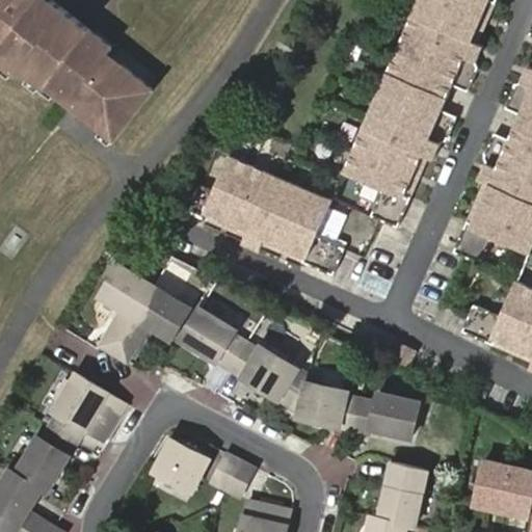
[(0,0),(0,57),(6,62),(17,72),(22,67),(32,75),(44,84),(57,95),(70,104),(109,55),(114,47),(56,0),(0,0)]
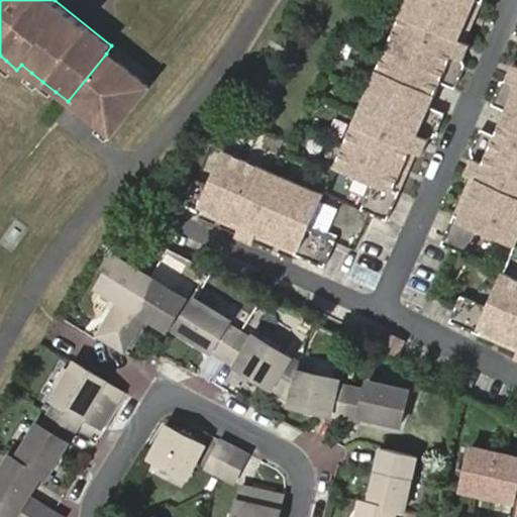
[(371,180),(358,207),(385,218),(399,189),(392,186),(411,144),(422,149),(428,135),(432,134),(443,111),(427,104),(438,79),(453,87),(466,64),(463,58),(470,42),(458,36),(475,0),(479,0),(481,1),(481,0),(407,0),(335,164),(371,180)]
